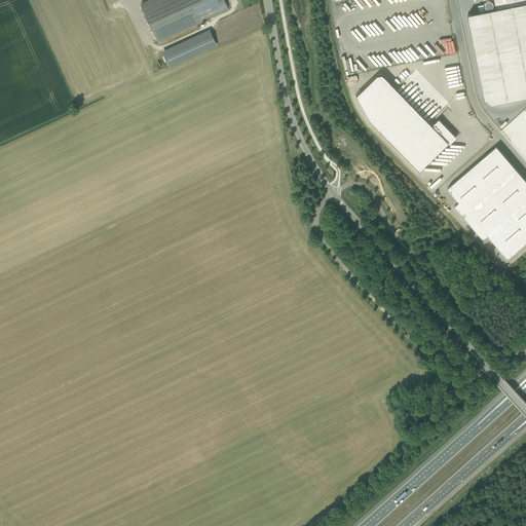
[(157,41),(228,9),(223,0),(157,0),(142,7),(157,41)]
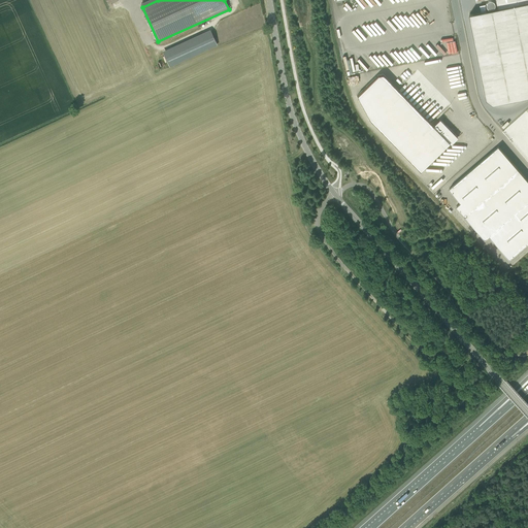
[(481,11),(469,13),(487,98),(493,103),(527,96),(527,0),(496,0),(498,8),(487,10),(486,4),(480,5),(481,11)]
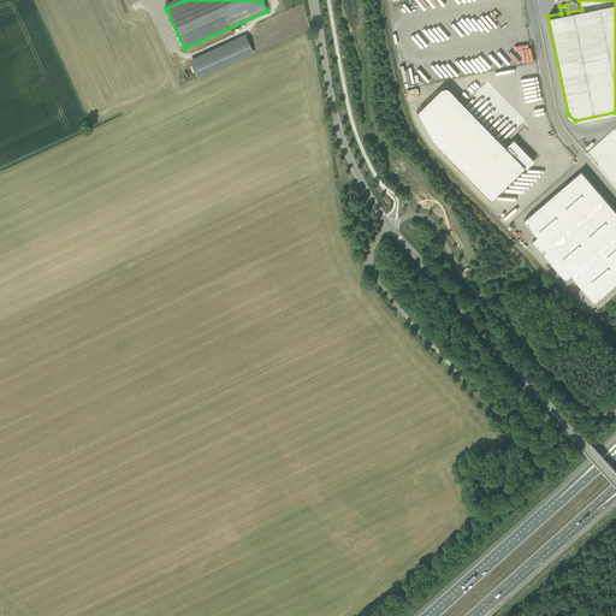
[(247,35),(189,57),(196,76),(254,54),(247,35)]
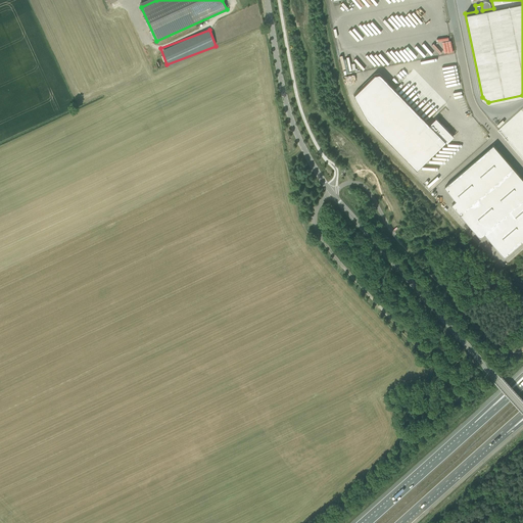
[(373,75),(353,94),(366,117),(417,169),(445,141),(446,142),(454,135),(435,117),(429,124),(379,74),(373,75)]
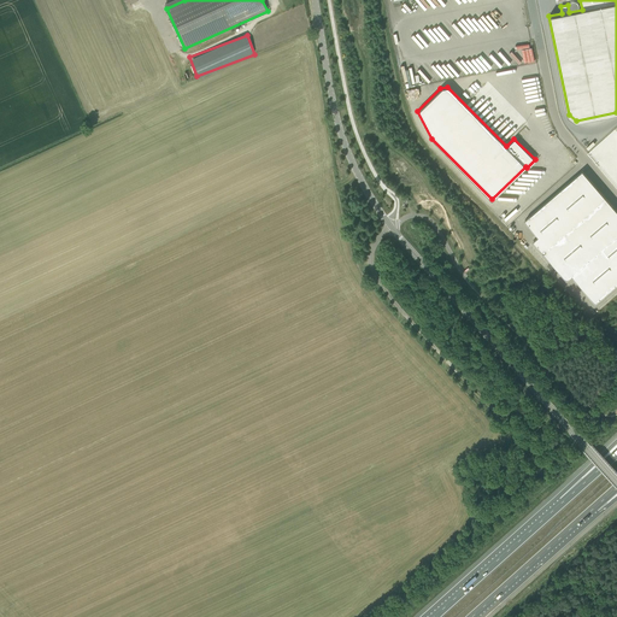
[(616,210),(582,170),(524,221),(539,236),(533,241),(553,264),(558,259),(595,303),(616,283),(616,210)]
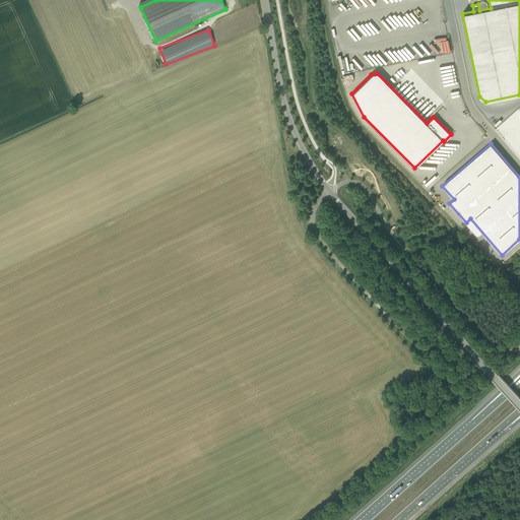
[(430,189),(439,180),(432,173),(423,182),(430,189)]
